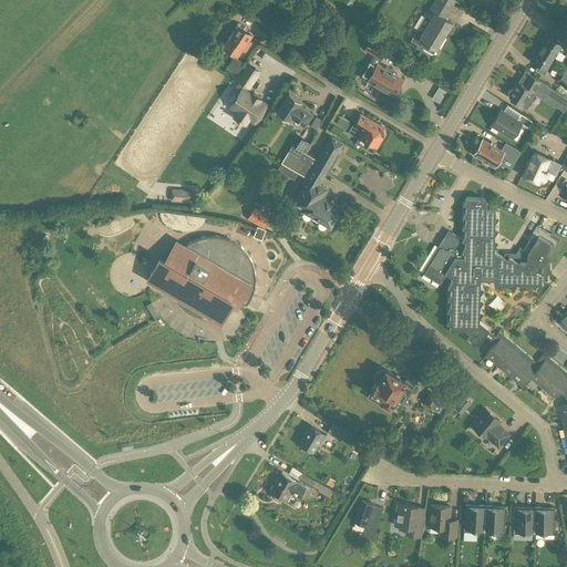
[(436,47),(452,22),(445,19),(455,0),(434,0),(429,11),(433,13),(420,37),(414,33),(411,40),(433,53),(437,48),(436,47)]
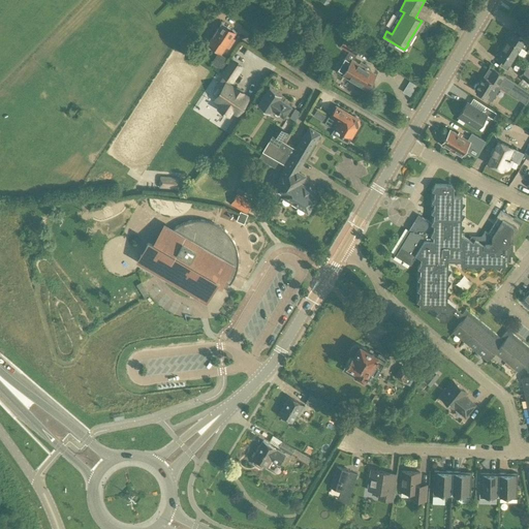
[(228,48),(234,40),(229,38),(235,31),(221,22),(208,43),(221,53),(225,45),(228,48)]
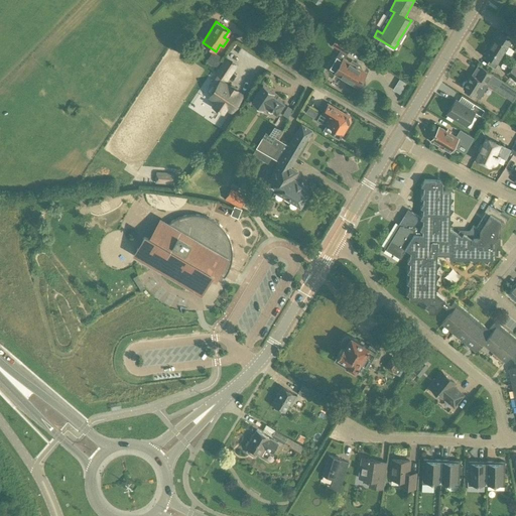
[(289,40),(294,33),(289,29),(284,35),(289,40)]
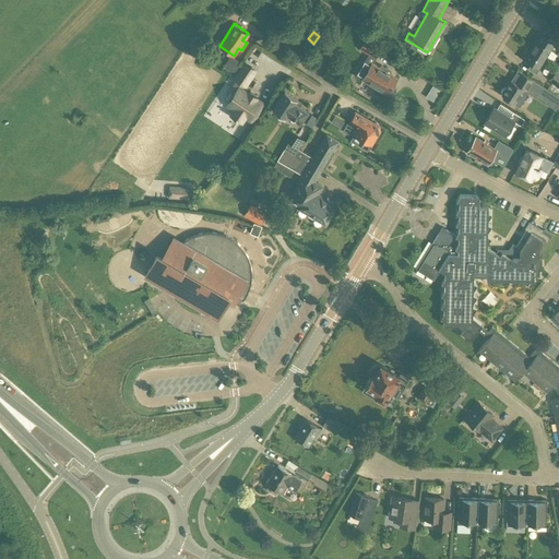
[(532,47),(546,56),(550,49),(555,52),(558,47),(554,44),(555,43),(539,34),(532,47)]
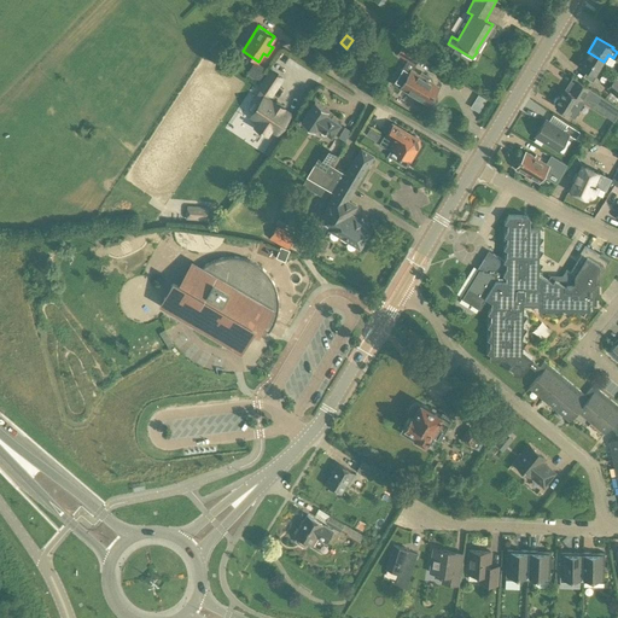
[(419,75),(412,70),(421,56),(403,45),(397,54),(407,60),(401,71),(407,76),(401,88),(427,104),(438,86),(427,80),(429,76),(421,71),(419,75)]
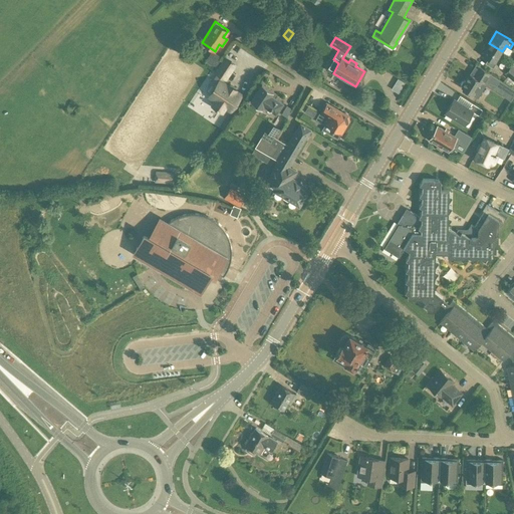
[(495,62),(502,51),(489,43),(482,54),(488,58),(485,63),(493,68),(496,62),(495,62)]
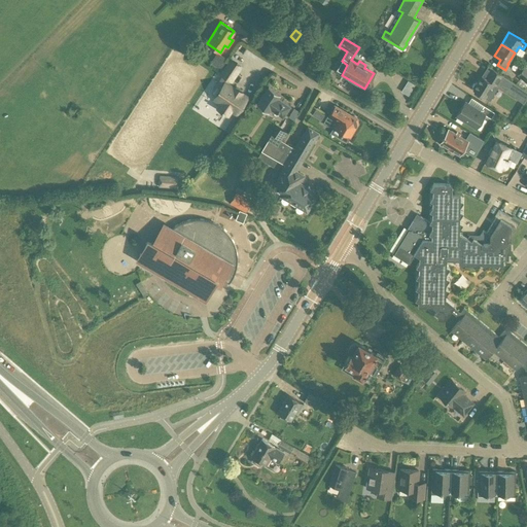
[(220,71),(227,59),(216,53),(210,63),(211,63),(210,65),(220,71)]
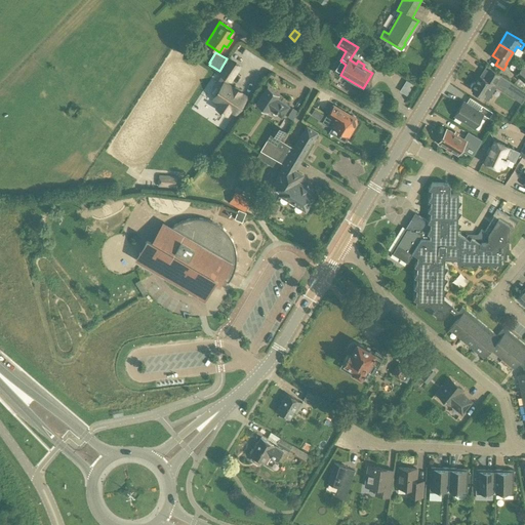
[(231,80),(235,73),(225,67),(230,59),(219,73),(223,75),(219,79),(224,83),(213,99),(219,104),(216,108),(227,114),(230,110),(235,114),(246,96),(240,92),(241,92),(234,87),(233,88),(228,84),(230,80),(231,80)]
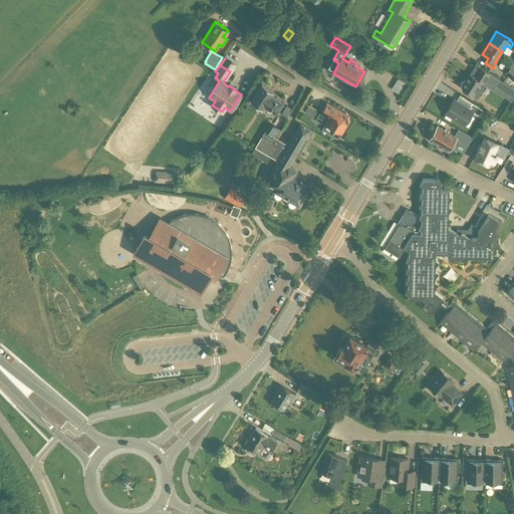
[(513,81),(513,62),(504,72),(513,81)]
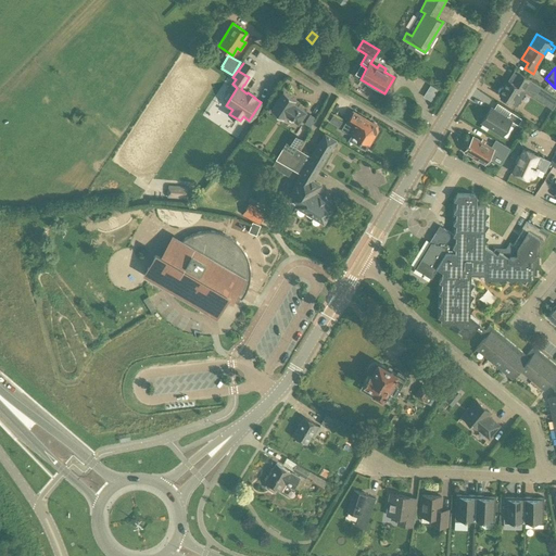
[(552,109),(555,102),(555,97),(531,80),(518,72),(514,77),(510,75),(503,88),(502,88),(498,91),(500,93),(498,95),(512,102),(510,103),(517,106),(526,92),(552,109)]
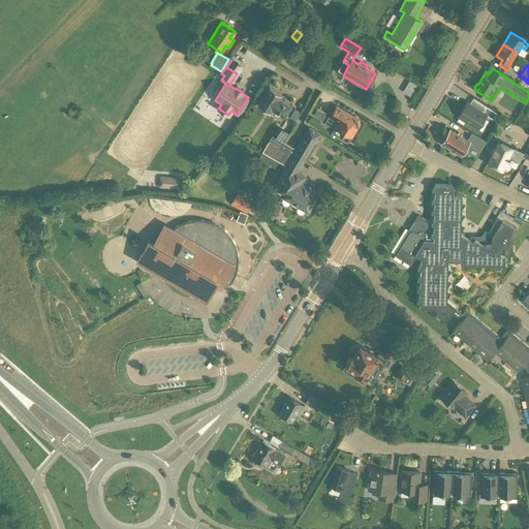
[(410,79),(403,90),(410,94),(416,84),(410,79)]
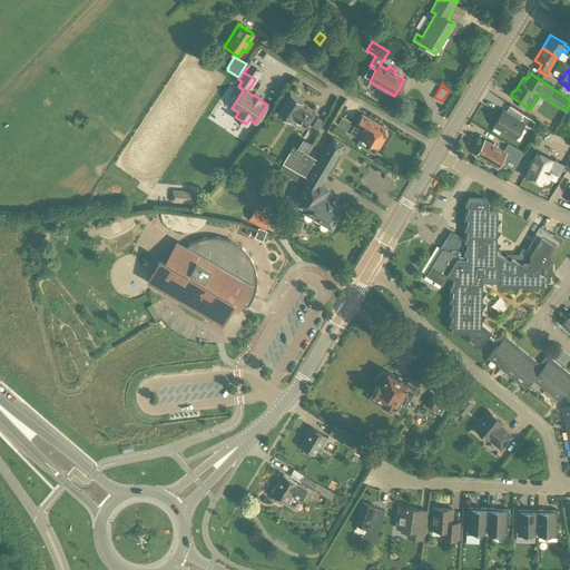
[(305,126),(314,114),(301,105),(303,101),(291,92),(277,111),(290,119),(292,116),(305,126)]
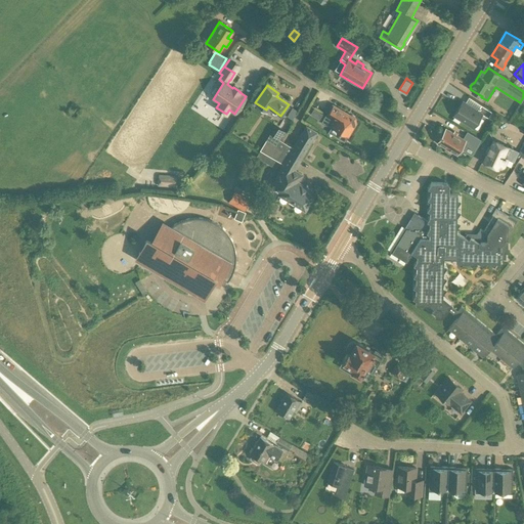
[(477,112),(463,102),(453,116),(473,128),(482,114),(488,118),(491,112),(481,105),(477,112)]
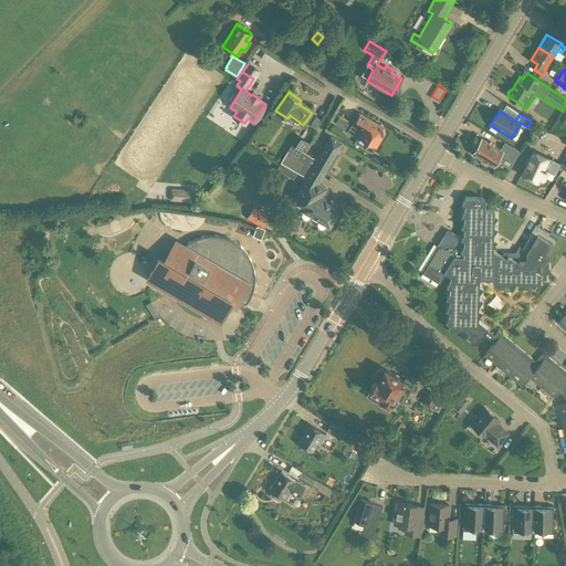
[(375,147),(384,133),(383,127),(359,114),(349,132),(375,147)]
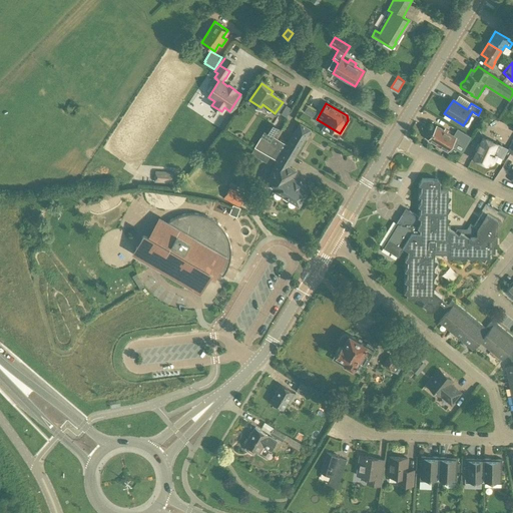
[(285,107),(281,113),(286,117),(292,108),(286,105),(285,107)]
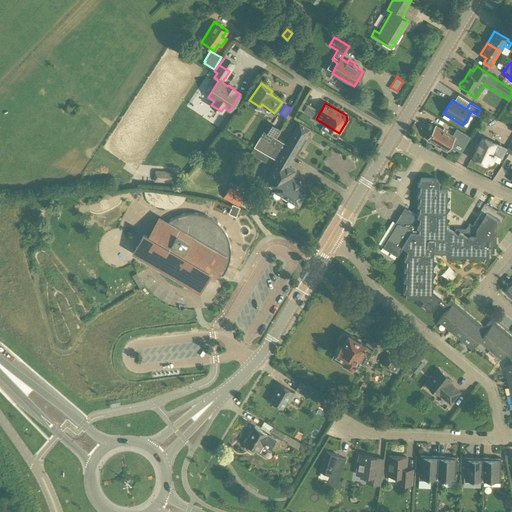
[(315,112),(306,106),(303,112),(312,117),(315,112)]
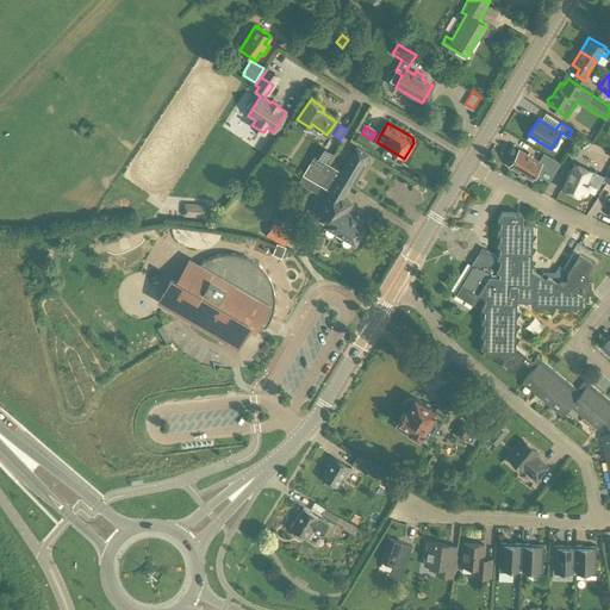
[(337,179),(349,186),(368,154),(356,147),(342,172),(315,155),(310,163),(321,169),(332,176),(337,180),(337,179)]
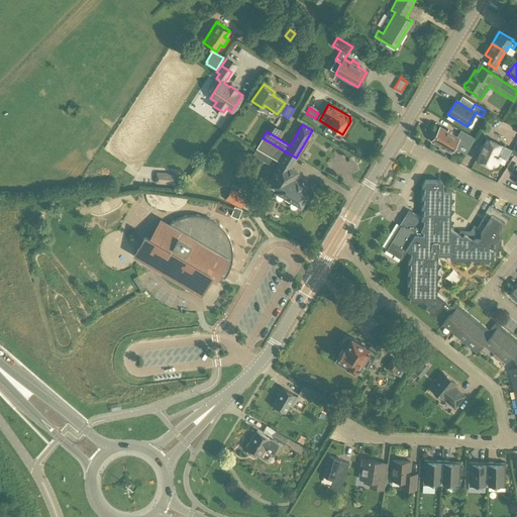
[(457,135),(439,125),(430,140),(450,152),(454,147),(457,149),(460,144),(468,148),(474,138),(460,130),(457,135)]
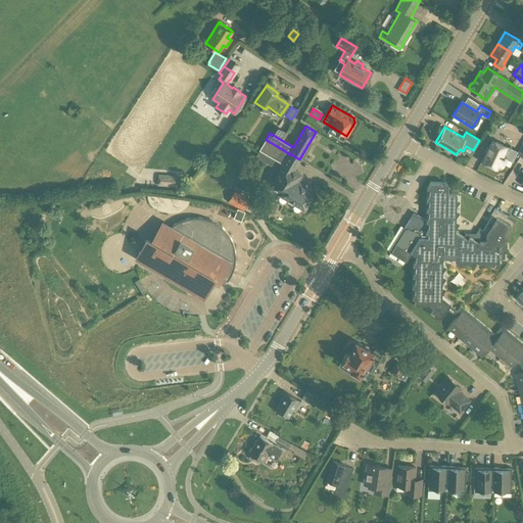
[(501,167),(502,167),(503,165),(503,164),(506,158),(503,157),(504,156),(502,155),(506,146),(491,139),(481,160),(485,162),(485,165),(491,169),(493,167),(496,168),(497,168),(498,168),(500,168),(501,167)]
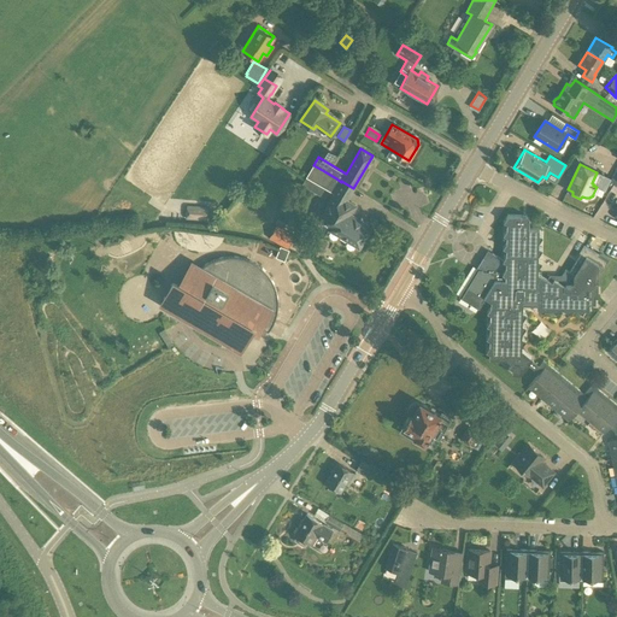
[(346,200),(353,188),(341,181),(341,182),(336,178),(324,171),(313,165),(306,177),(334,194),(318,219),(329,227),(339,211),(348,217),(354,206),(346,200)]
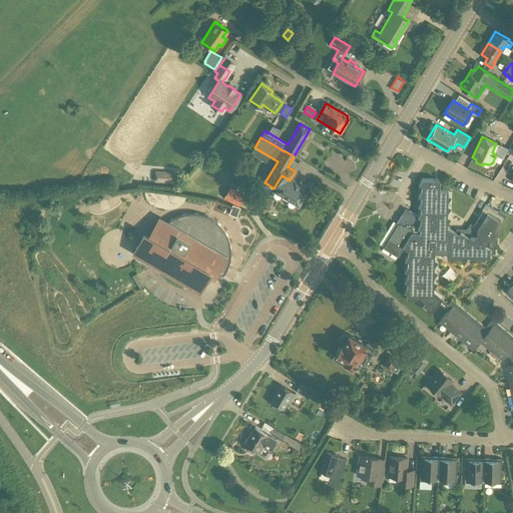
[(172,184),(173,171),(155,170),(154,182),(172,184)]
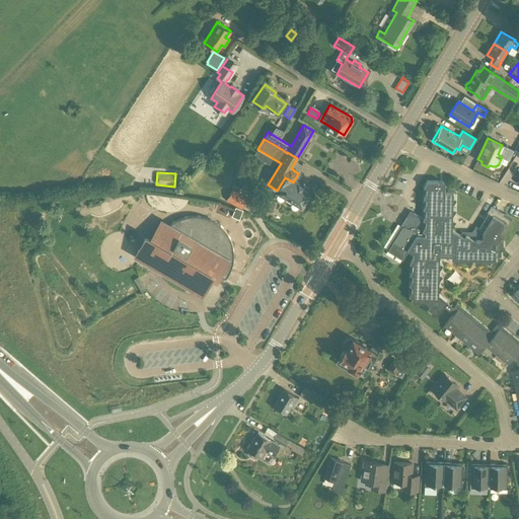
[(293,182),(285,177),(277,191),(286,196),(286,200),(290,203),(294,201),(302,206),(303,203),(305,203),(307,199),(307,197),(309,193),(293,182)]
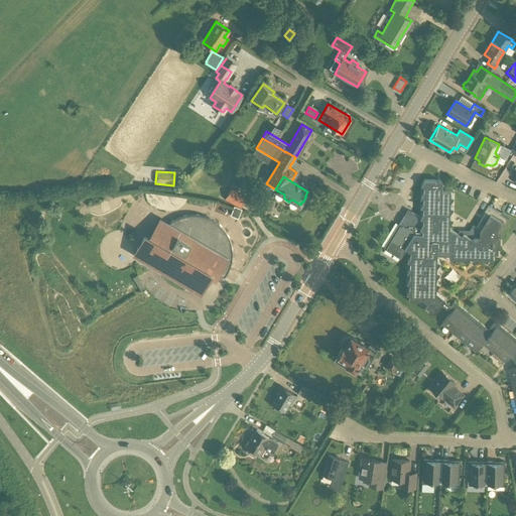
[(499,245),(499,242),(495,239),(508,219),(489,207),(476,228),(473,225),(467,235),(460,231),(458,233),(449,228),(449,224),(453,219),(449,217),(449,213),(453,208),(450,207),(450,202),(454,198),(450,196),(450,190),(441,190),(442,181),(439,179),(424,179),(420,184),(423,186),(423,190),(420,196),(423,198),(423,202),(420,207),(423,209),(423,213),(420,217),(411,212),(407,218),(404,215),(399,223),(403,225),(400,225),(386,248),(399,257),(403,251),(404,252),(410,256),(407,260),(410,262),(409,267),(406,271),(409,273),(409,278),(406,282),(409,284),(408,289),(406,293),(409,295),(409,299),(422,299),(427,303),(425,305),(428,308),(427,311),(433,312),(445,299),(436,292),(436,288),(439,284),(436,282),(436,278),(439,273),(436,271),(436,267),(439,262),(437,260),(437,253),(448,254),(448,257),(454,260),(456,258),(460,258),(465,261),(467,258),(471,258),(476,261),(478,258),(482,258),(487,261),(488,258),(493,258),(493,253),(498,253),(498,245),(499,245)]
